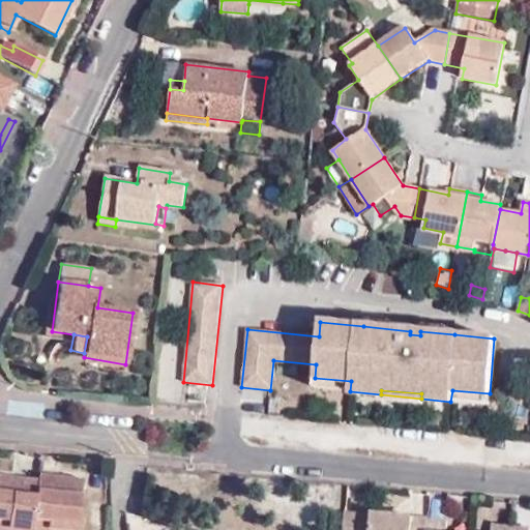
[(31,526),(64,529),(76,529),(82,480),(38,473),(37,480),(31,526)]
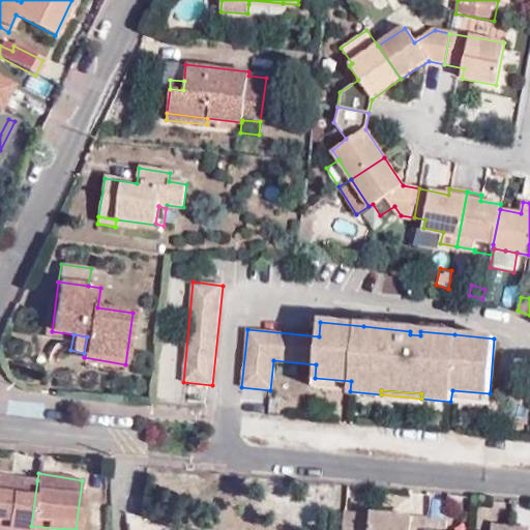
[(30,529),(31,526),(37,480),(0,475),(0,524),(7,525),(6,529),(30,529)]
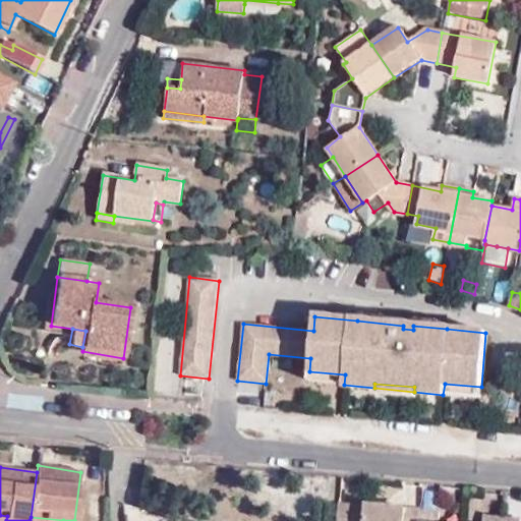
[(421,520),(422,510),(341,502),(339,520),(421,520)]
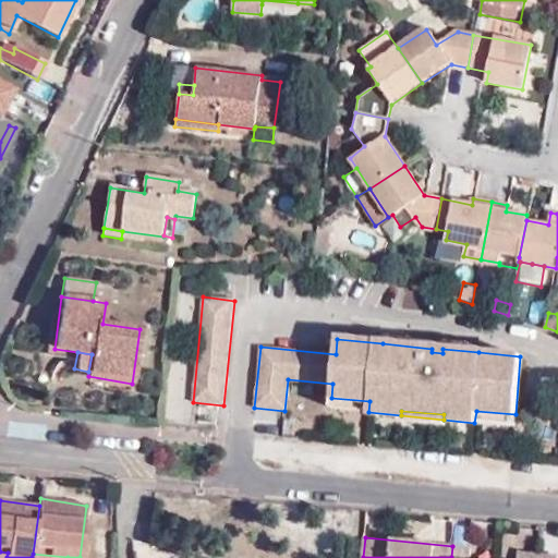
[(471,557),(473,547),(452,546),(451,557),(471,557)]
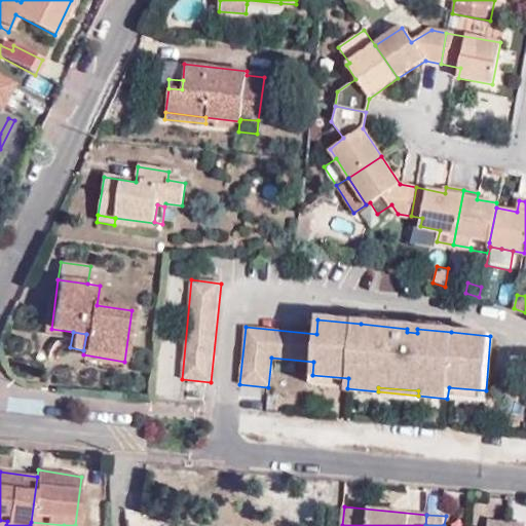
All buildings are outlined.
